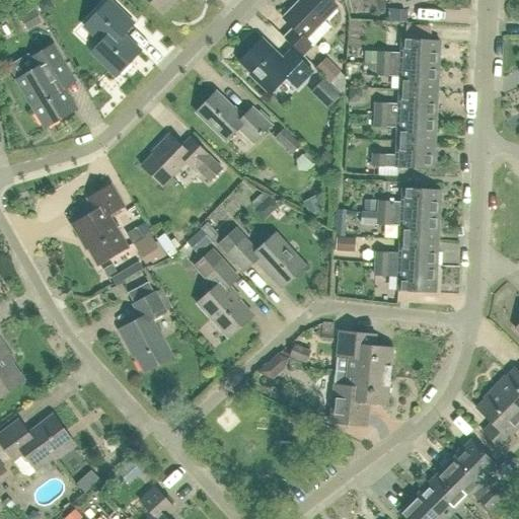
[(146,0),(160,14),(174,0),(180,0),(183,2),(184,0),(146,0)]
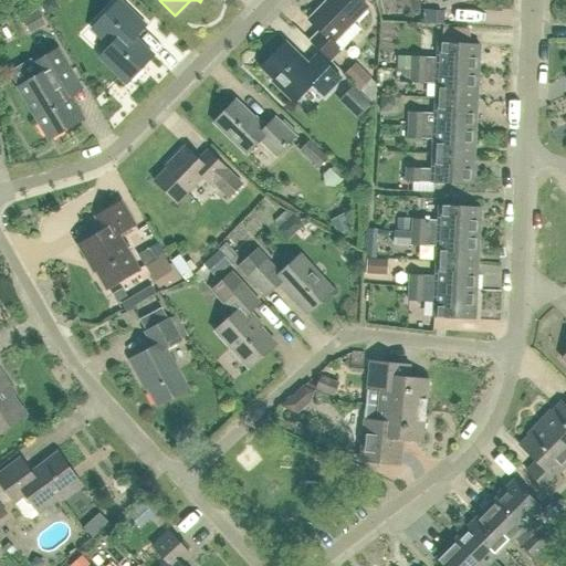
[(329,63),(339,52),(357,33),(349,25),(365,10),(354,0),(327,0),(306,22),(317,32),(307,42),(329,63)]
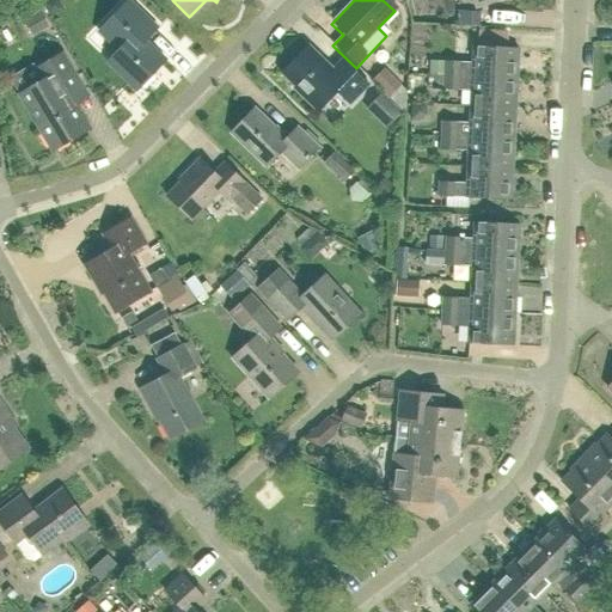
[(127,4),(98,34),(118,53),(108,65),(135,93),(164,63),(142,41),(154,29),(127,4)]
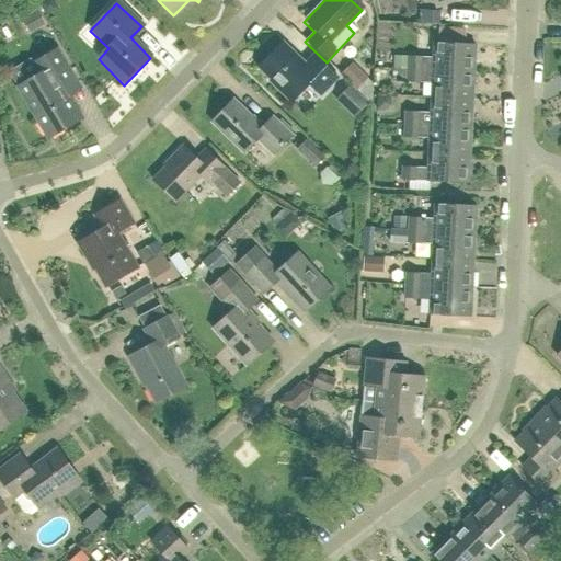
[(21,18),(26,27),(42,19),(36,9),(21,18)]
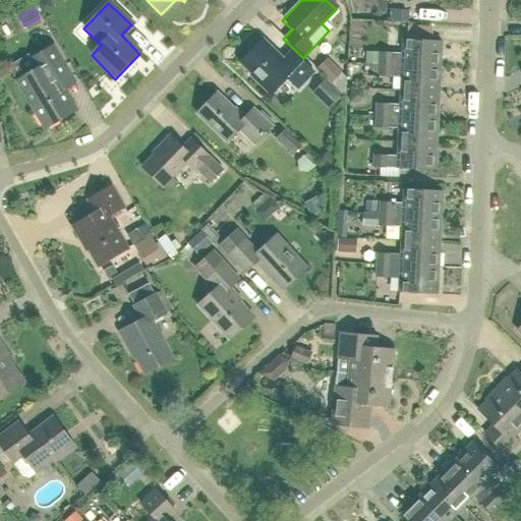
[(410,10),(390,9),(389,21),(409,22),(410,10)]
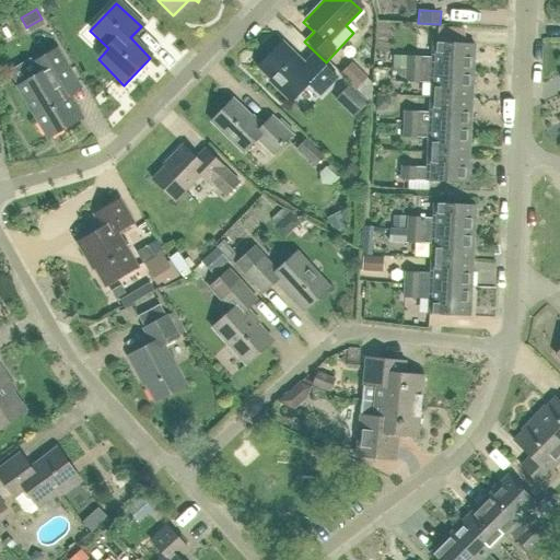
[(406,68),(473,71),(474,43),(432,41),(432,57),(407,56),(406,68)]
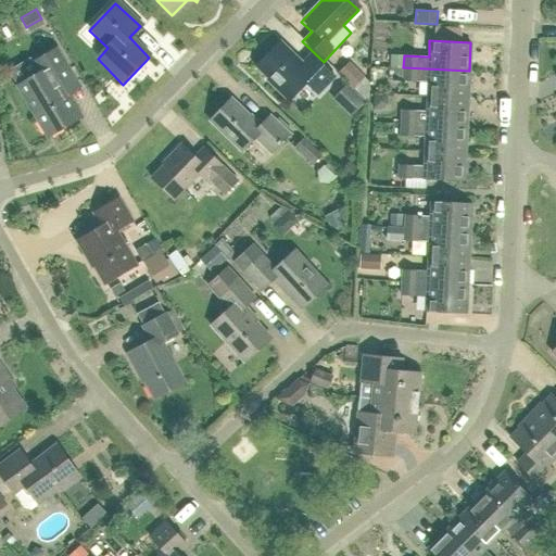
[(280,42),(254,70),(268,83),(267,85),(288,104),(306,85),(317,96),(335,78),(312,55),(300,67),(292,59),(294,57),(280,42)]
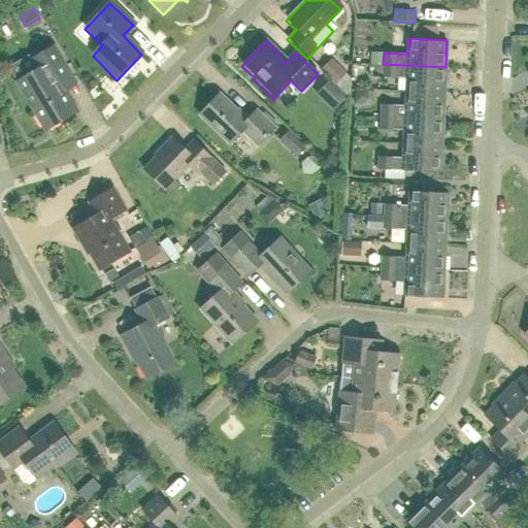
[(54,46),(31,60),(38,71),(18,83),(44,130),(75,112),(55,76),(66,69),(54,46)]
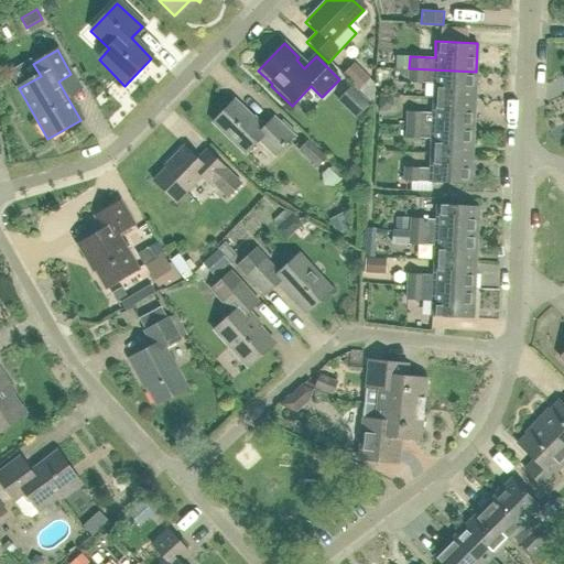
[(396,67),(409,68),(410,56),(396,55),(396,67)]
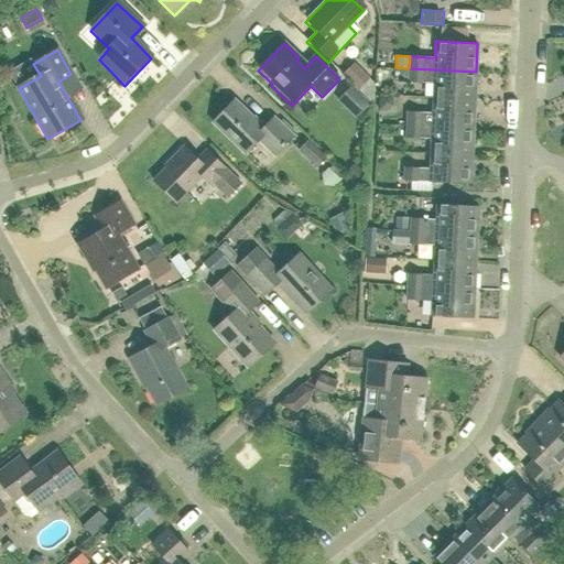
[(343,74),(358,90),(369,79),(370,78),(355,62),(343,74)]
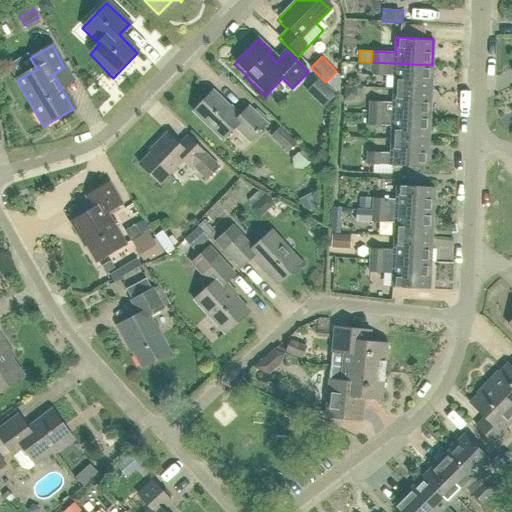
[(358,73),(370,74),(371,62),(359,61),(358,73)]
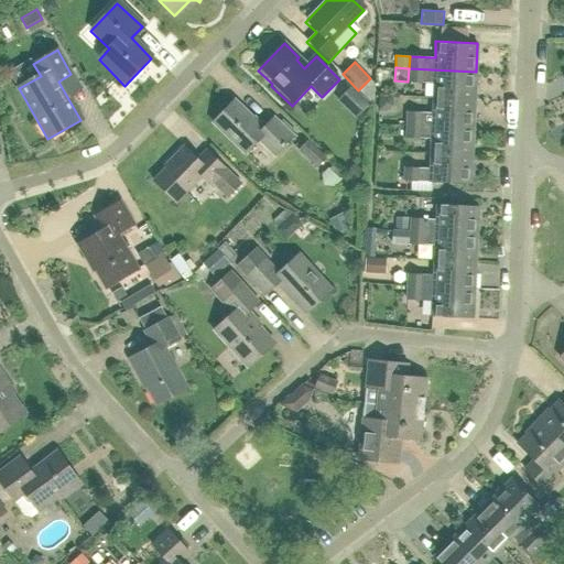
[(433,97),(475,99),(476,72),(409,68),(408,82),(433,83),(433,97)]
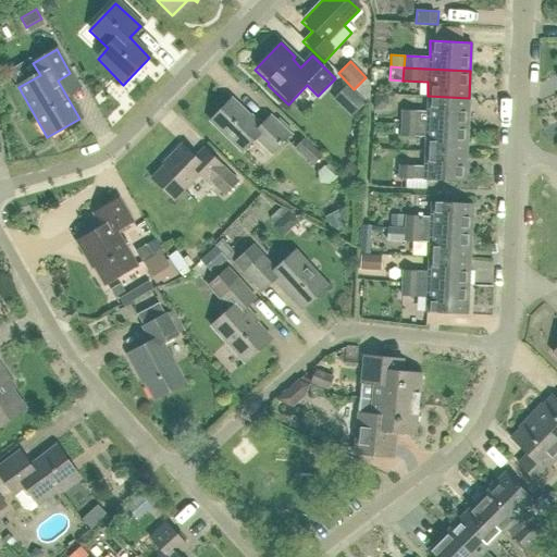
[(351,118),(366,102),(347,85),(333,99),(351,118)]
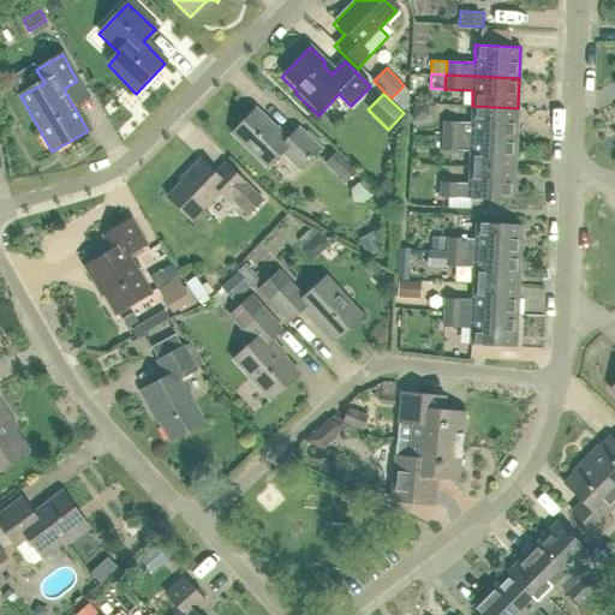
[(443,135),(517,138),(518,108),(472,106),(471,123),(443,121),(443,135)]
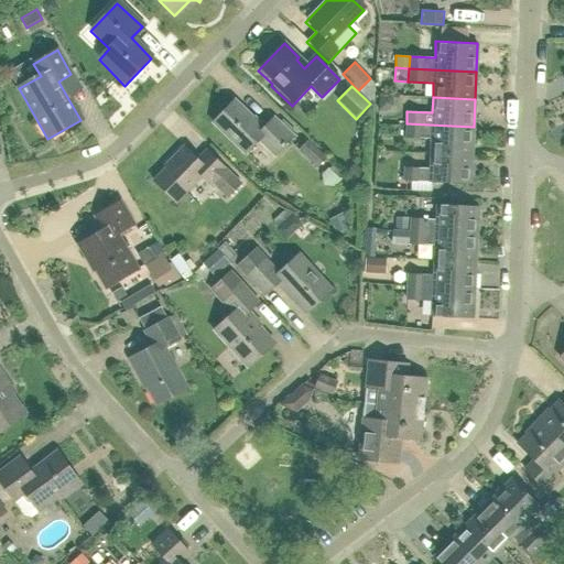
[(225,137),(245,155),(257,143),(259,141),(274,156),(294,136),(275,117),(261,132),(231,104),(212,123),(225,137)]
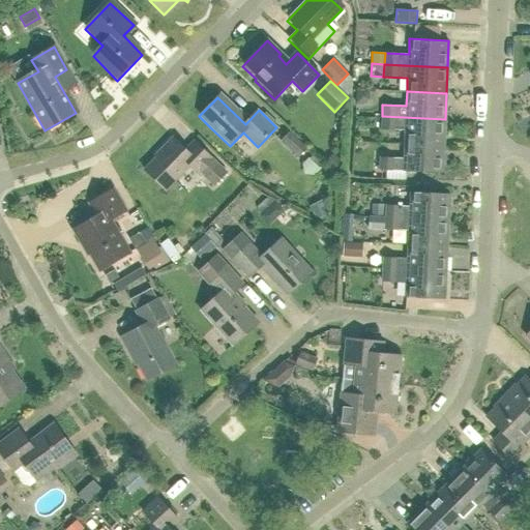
[(404,143),(444,145),(445,119),(382,116),(381,129),(405,130),(404,143)]
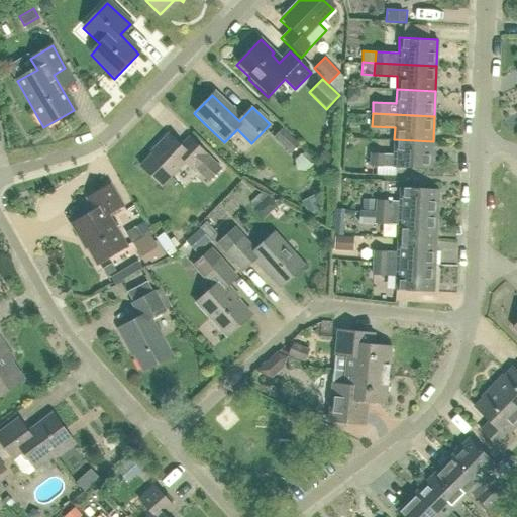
[(300,144),(283,127),(274,136),(291,153),(300,144)]
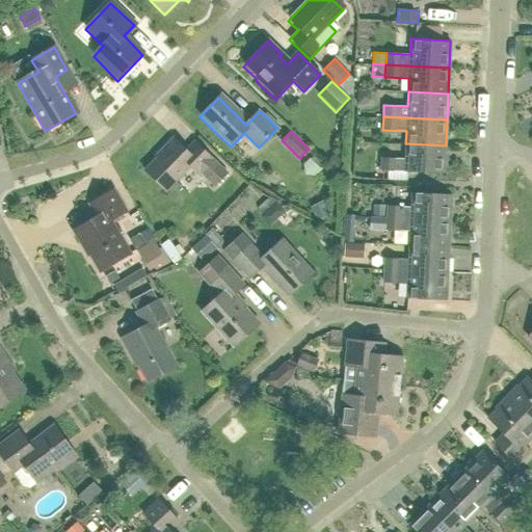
[(163,193),(188,168),(191,165),(215,188),(229,174),(195,141),(185,153),(173,139),(159,153),(161,154),(142,173),(163,193)]
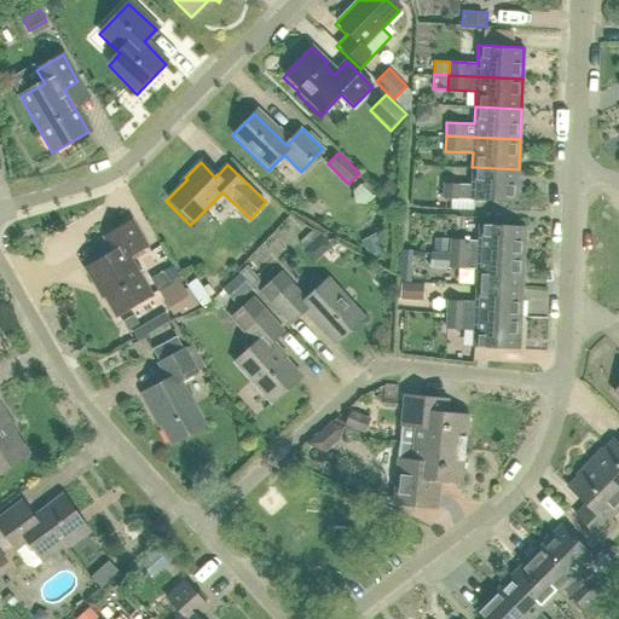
[(519,169),(472,167),(472,184),(444,183),(444,197),(451,198),(474,198),(516,201),(519,169)]
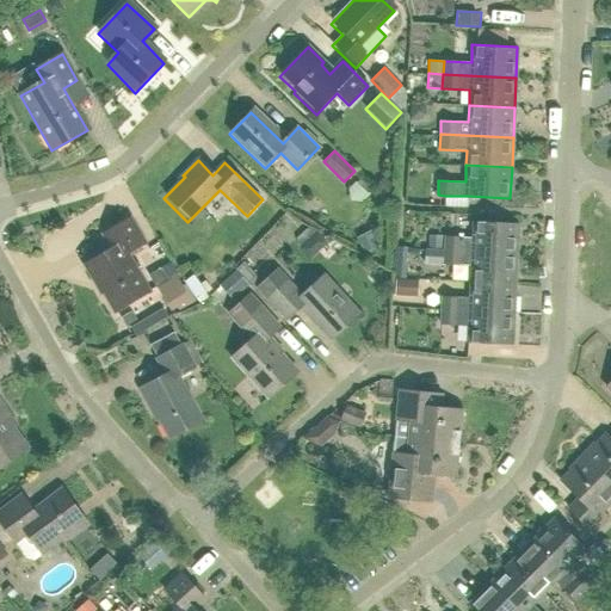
[(467,208),(468,196),(445,196),(445,207),(467,208)]
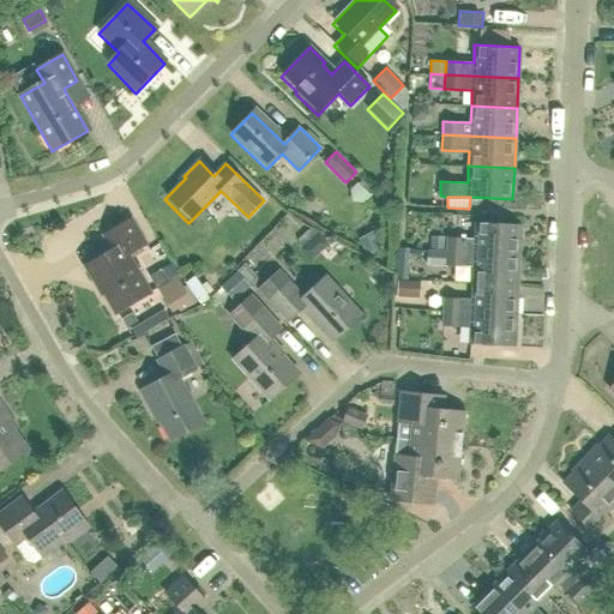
[(131,221),(103,238),(112,252),(84,270),(90,281),(92,278),(114,314),(151,292),(130,256),(145,246),(131,221)]
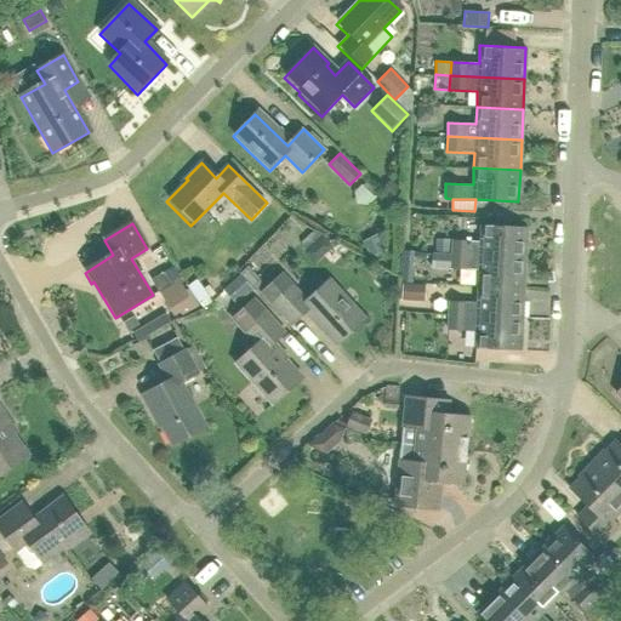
[(451,239),(450,254),(525,257),(527,226),(480,224),(479,240),(451,239)]
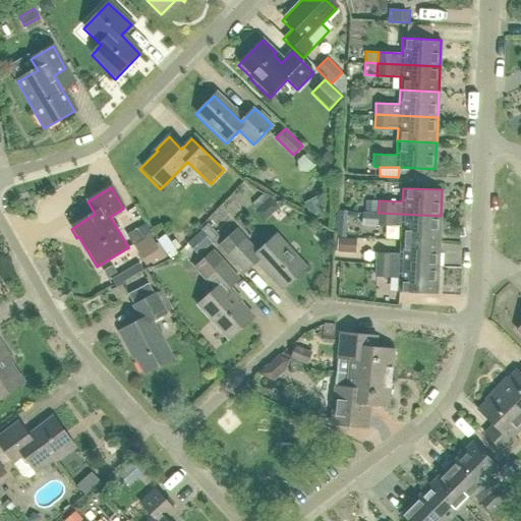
[(310,217),(325,209),(317,195),(303,204),(310,217)]
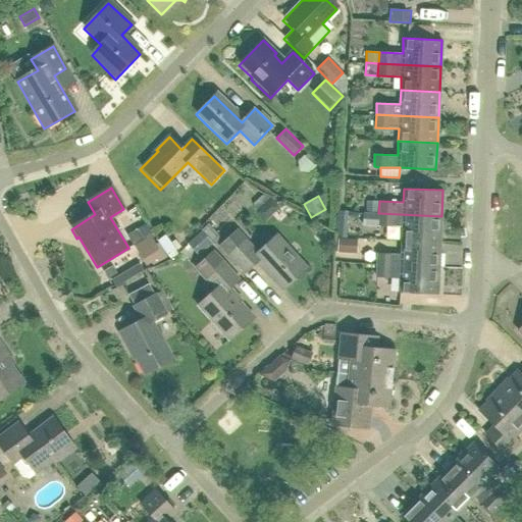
[(366,212),(376,212),(376,202),(366,201),(366,212)]
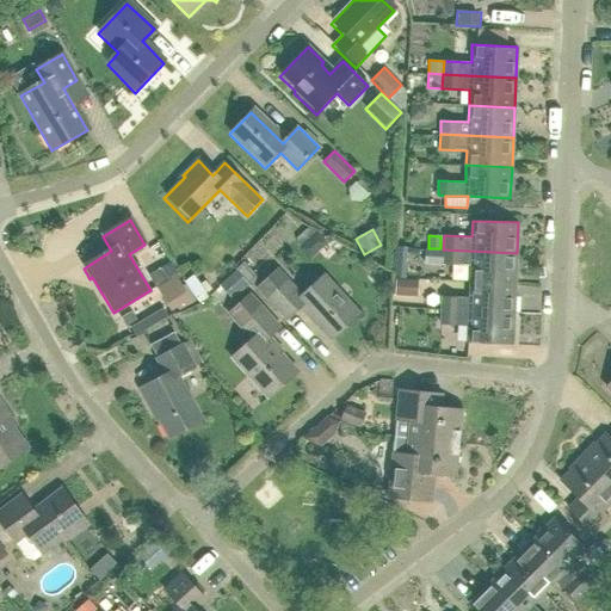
[(470,281),(516,283),(517,253),(433,248),(432,264),(443,264),(470,265),(470,281)]
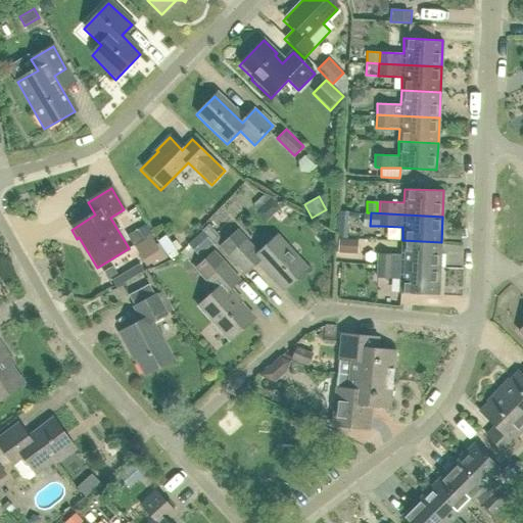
[(144,240),(135,245),(146,267),(152,264),(154,266),(169,258),(158,243),(156,244),(151,235),(153,234),(148,224),(138,229),(144,240)]
